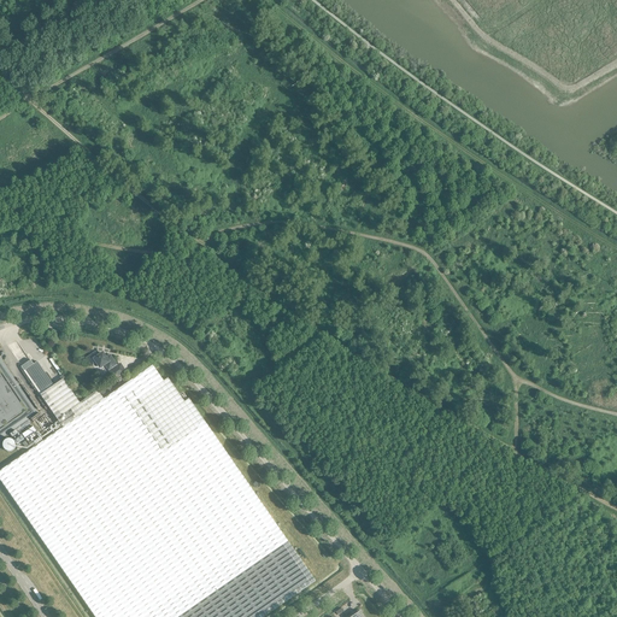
[(97,363),(99,366),(100,368),(105,364),(109,370),(116,365),(110,356),(106,358),(104,356),(101,356),(100,354),(98,357),(95,353),(87,358),(93,365),(97,363)]
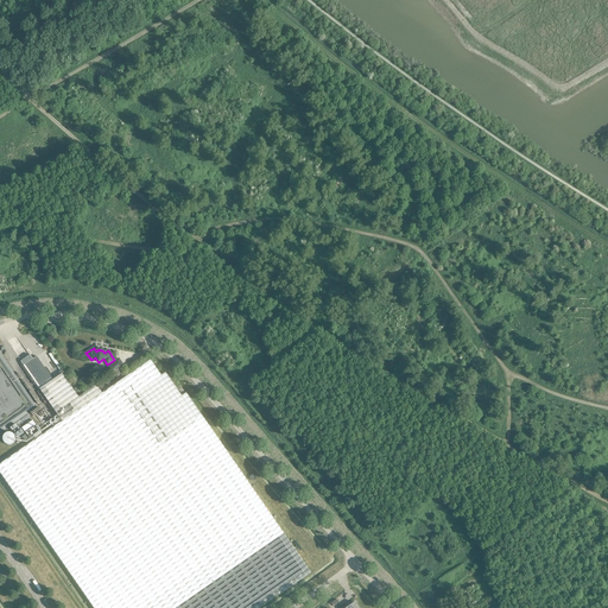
[(24,366),(39,390),(62,422),(0,463),(0,473),(71,576),(93,607),(259,607),(311,572),(235,464),(185,393),(182,397),(165,373),(160,375),(150,360),(102,393),(96,385),(78,397),(68,381),(62,374),(52,380),(37,356),(24,366)]
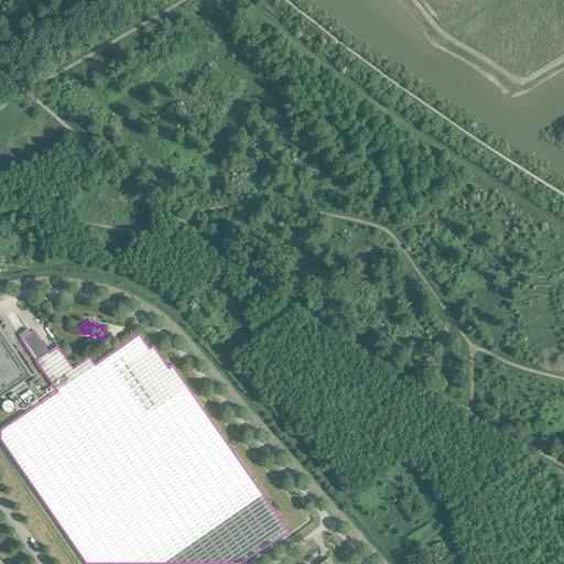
[(51,386),(43,392),(46,397),(55,391),(51,386)]
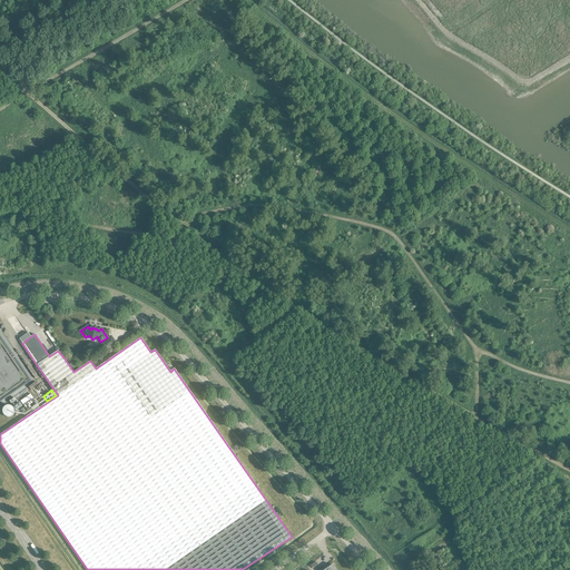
[(35,399),(25,405),(30,413),(40,406),(35,399)]
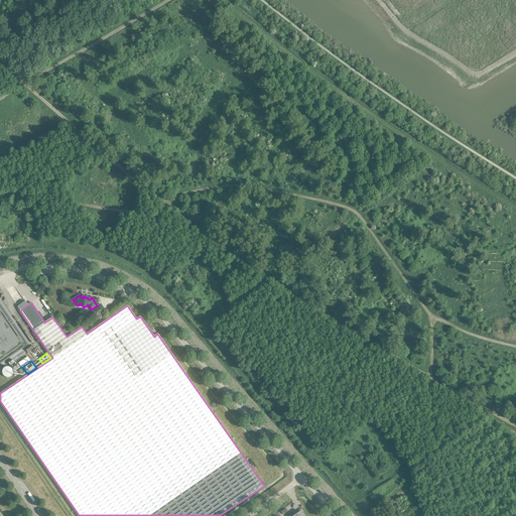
[(2,371),(2,372),(2,373),(2,374),(2,375),(3,376),(3,377),(4,378),(5,378),(5,379),(6,379),(7,379),(8,379),(9,379),(10,378),(11,378),(11,377),(12,377),(12,376),(13,375),(13,374),(13,373),(13,372),(13,371),(12,370),(11,369),(10,368),(9,368),(8,368),(7,368),(6,368),(5,368),(4,368),(4,369),(3,369),(3,370),(2,371)]
